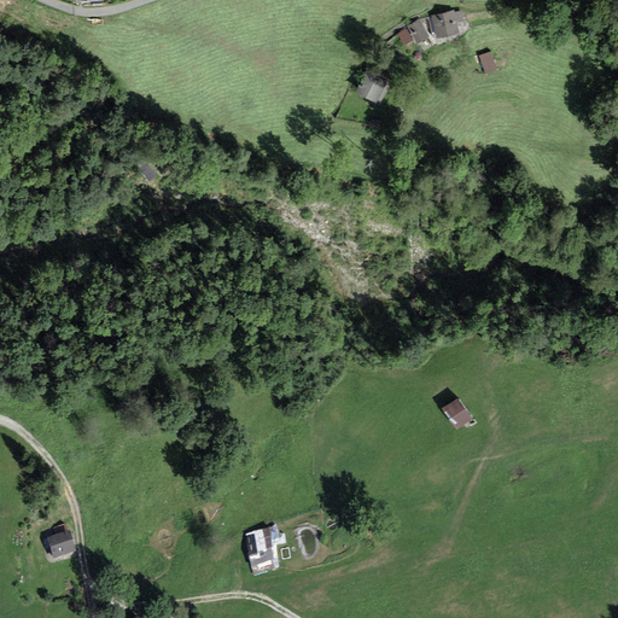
[(436,36),(459,31),(454,10),(432,13),(436,36)]
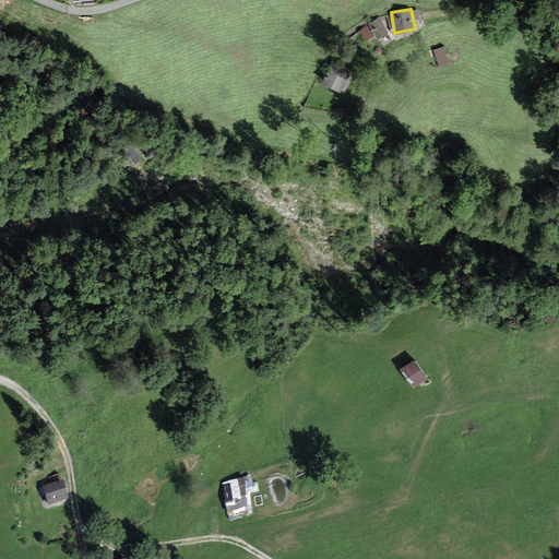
[(377,38),(388,32),(379,16),(368,23),(377,38)]
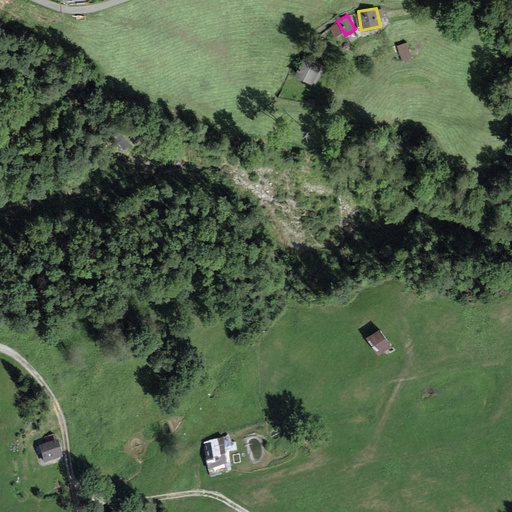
[(294,75),(312,84),(320,67),(302,58),(294,75)]
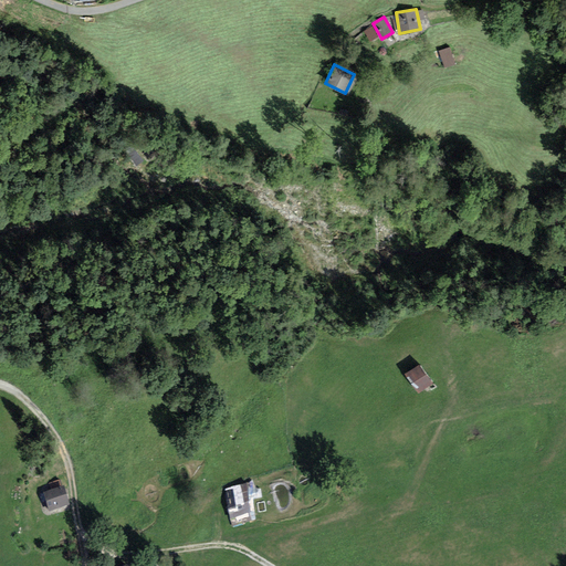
[(132,150),(140,160),(145,156),(136,146),(132,150)]
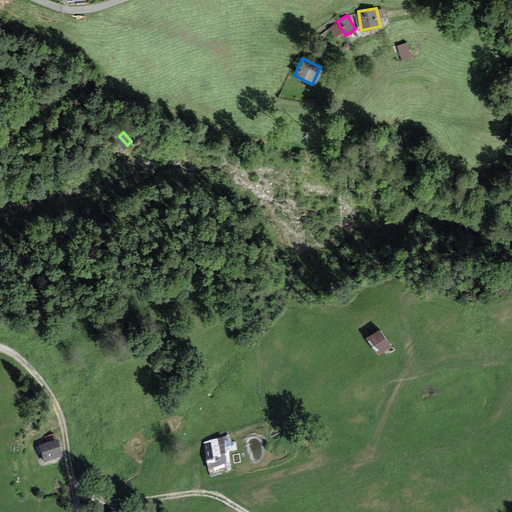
[(365,338),(378,356),(392,346),(379,328),(365,338)]
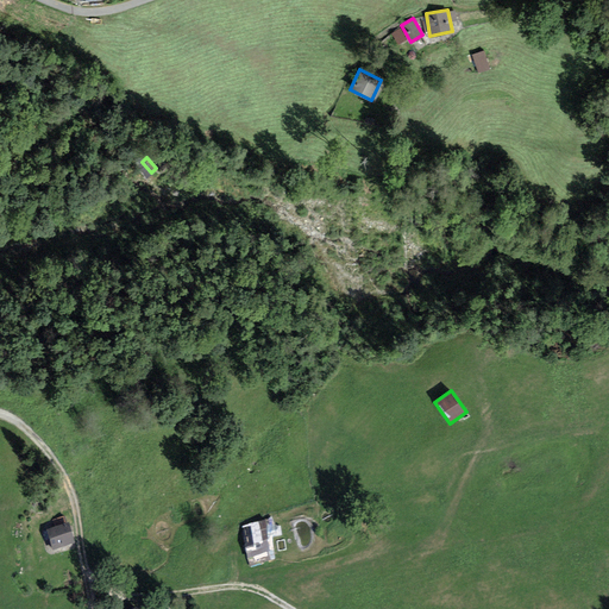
[(242,528),(249,559),(272,557),(267,522),(242,528)]
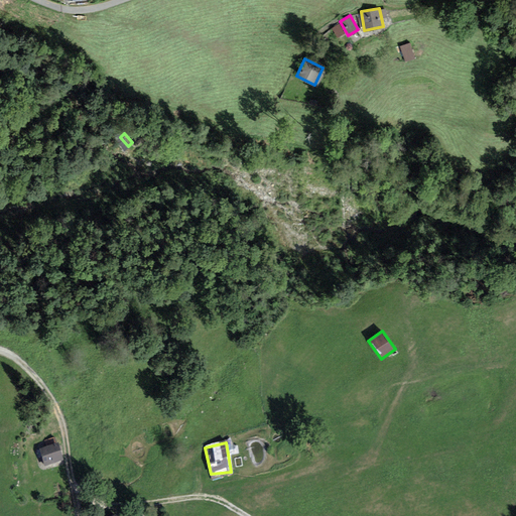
[(38,455),(41,469),(62,463),(58,449),(38,455)]
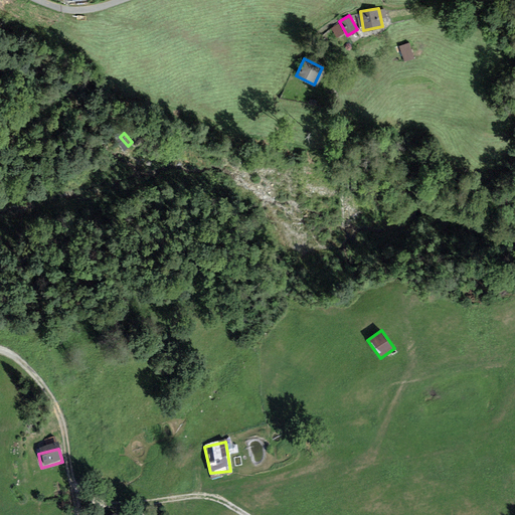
All buildings are outlined.
